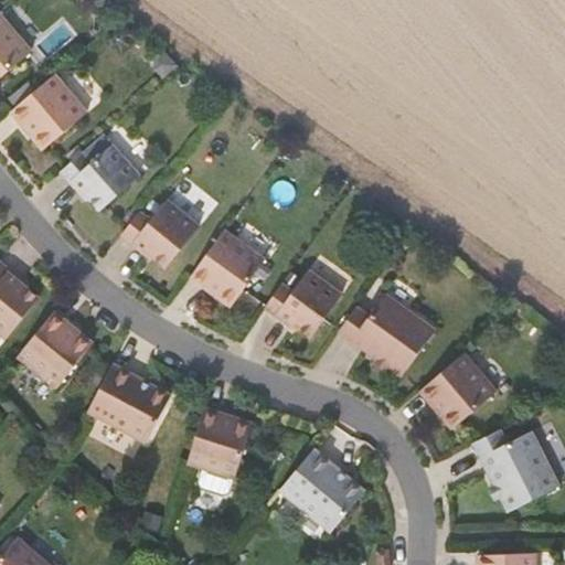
[(0,16),(0,73),(29,50),(0,16)]
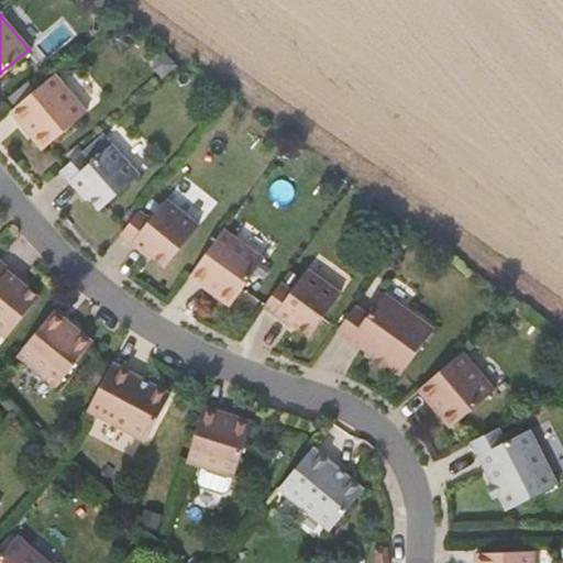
[(64,15),(34,43),(48,58),(78,30),(64,15)]
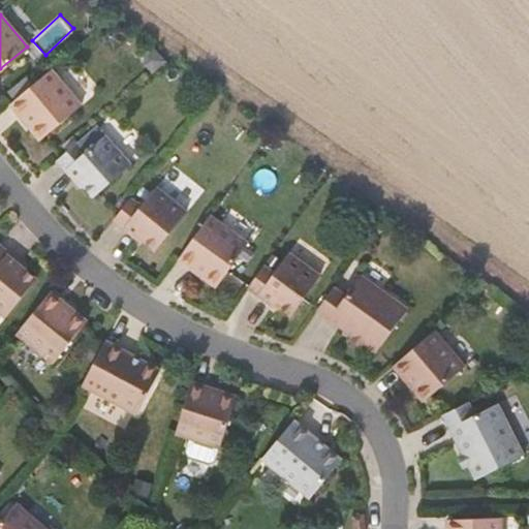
[(145,66),(152,73),(166,62),(154,49),(146,55),(145,66)]
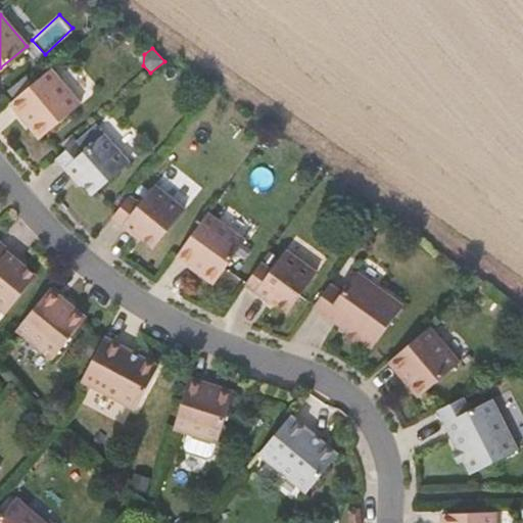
[(40,139),(80,104),(50,69),(19,95),(9,103),(19,115),(22,112),(33,125),(30,128),(40,139)]
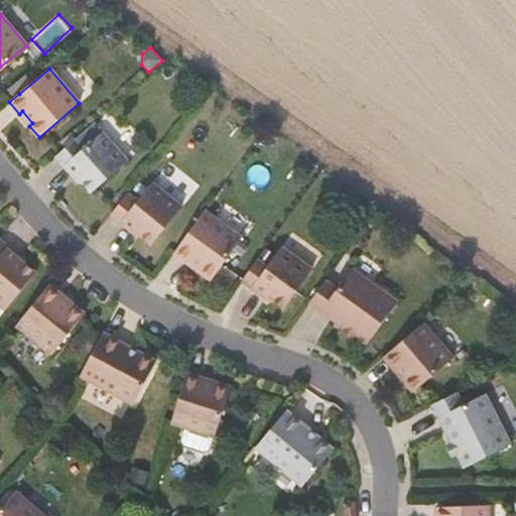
[(19,114),(29,126),(32,123),(22,111),(19,114)]
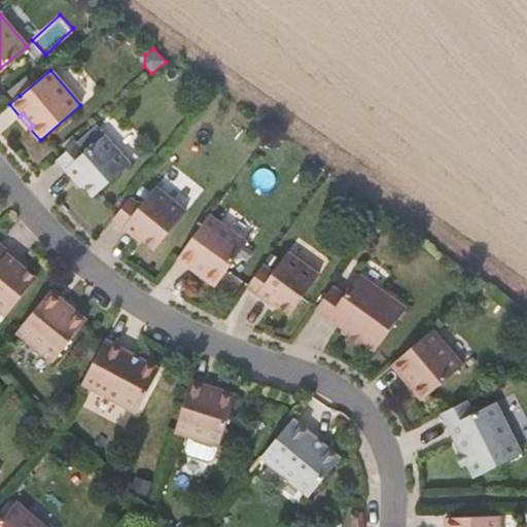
[(76,182),(78,180),(82,186),(93,197),(130,164),(95,126),(57,161),(76,182)]
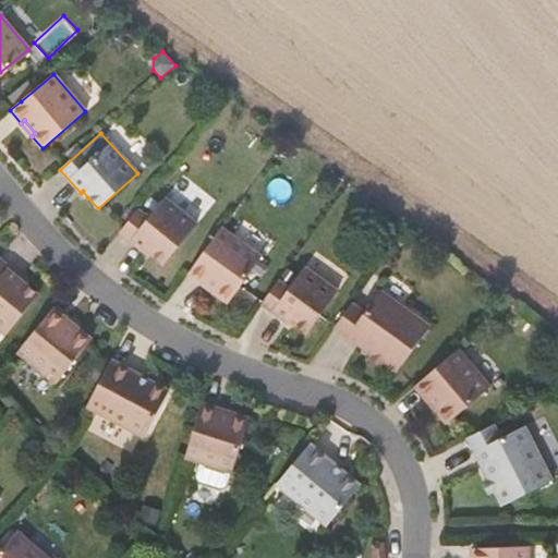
[(164,265),(196,223),(165,198),(148,218),(138,209),(120,232),(144,252),(145,251),(164,265)]
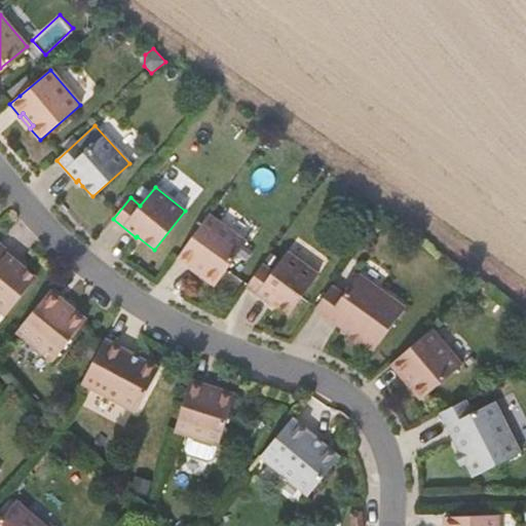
[(209,215),(178,258),(190,267),(192,264),(205,273),(202,276),(215,286),(247,242),(209,215)]
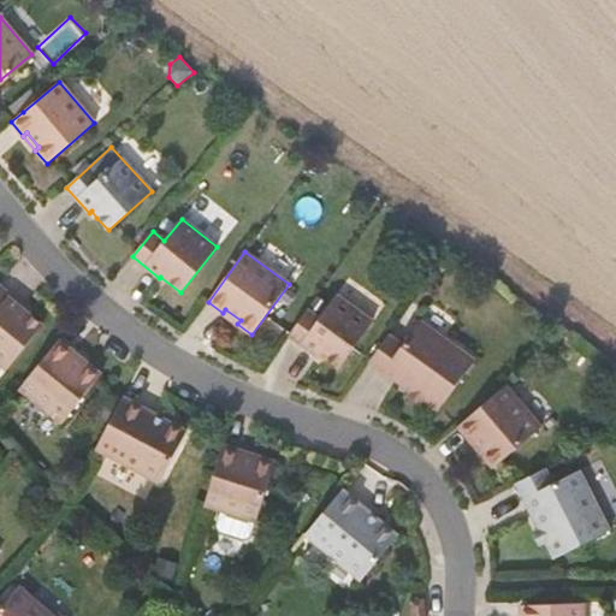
[(341,292),(380,311),(386,298),(347,280),(341,292)]
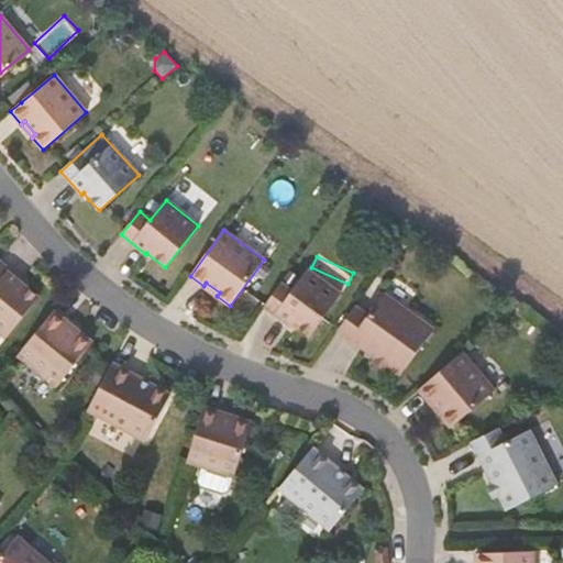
[(0,333),(7,339),(40,297),(21,283),(23,280),(0,262),(0,333)]
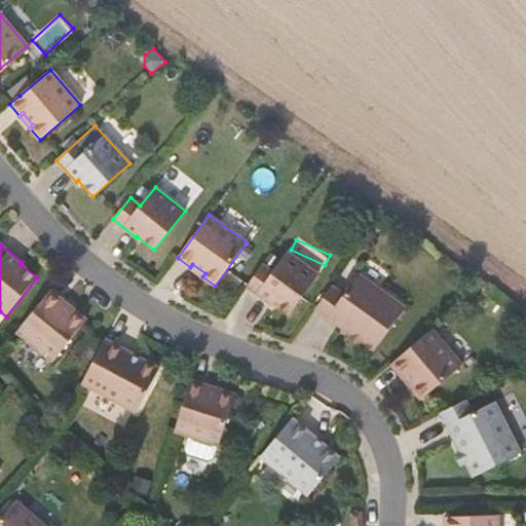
[(262,265),(247,287),(270,304),(271,302),(277,306),(290,314),(318,274),(287,252),(272,272),(262,265)]
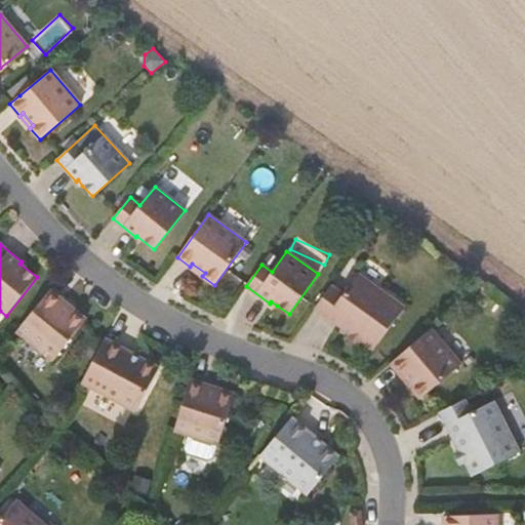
[(190,267),(202,276),(205,273),(192,264),(190,267)]
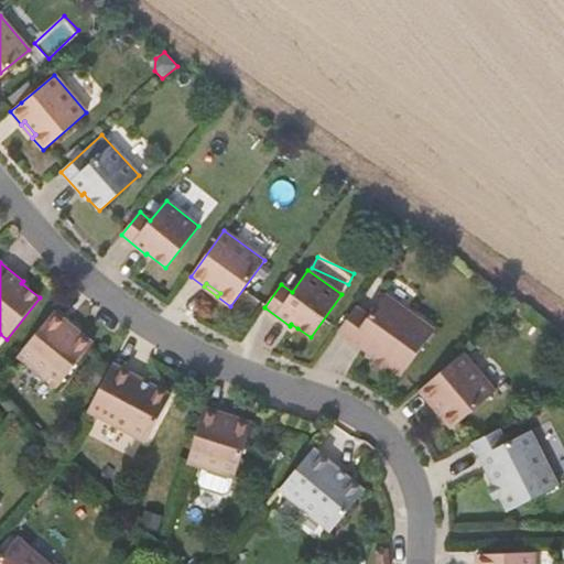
[(353,302),(335,326),(399,370),(431,324),(381,289),(366,311),(353,302)]
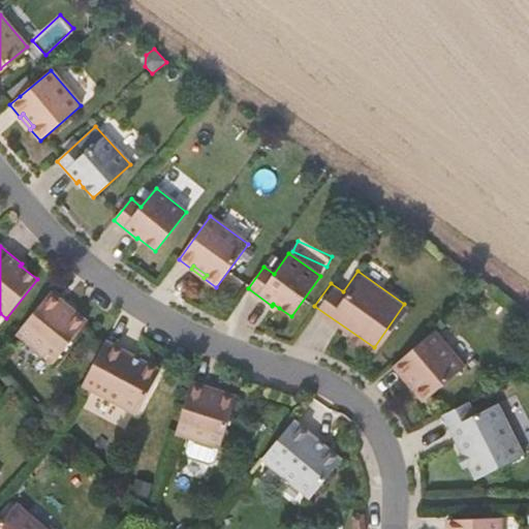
[(63,303),(51,292),(17,334),(54,364),(88,322),(74,312),(72,315),(60,306),(63,303)]
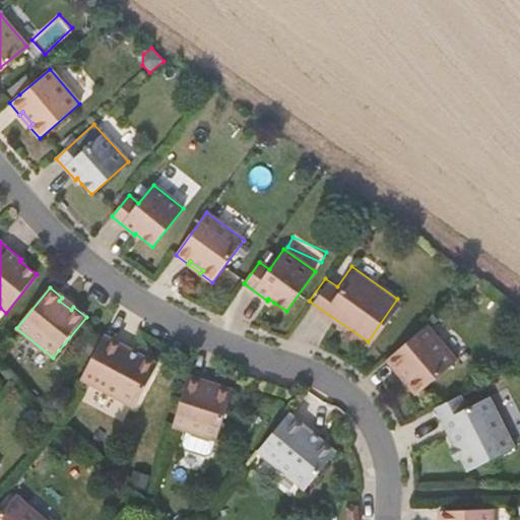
[(73,307),(62,298),(59,301),(71,310),(73,307)]
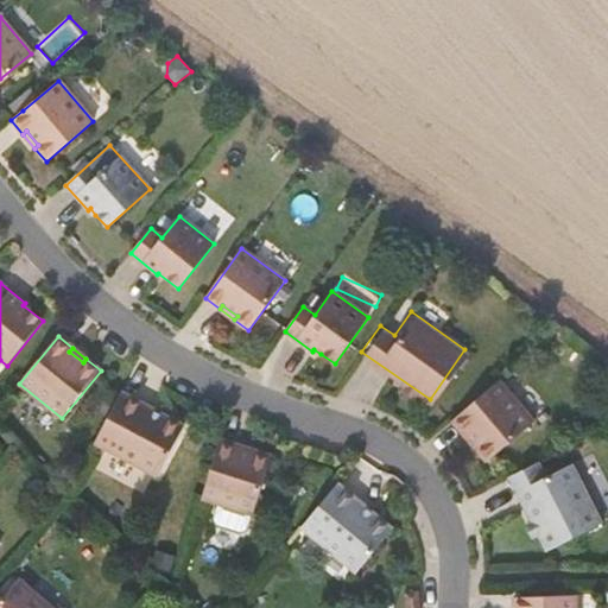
[(495,377),(449,416),(461,430),(464,426),(475,441),(472,443),(483,457),(531,417),(495,377)]
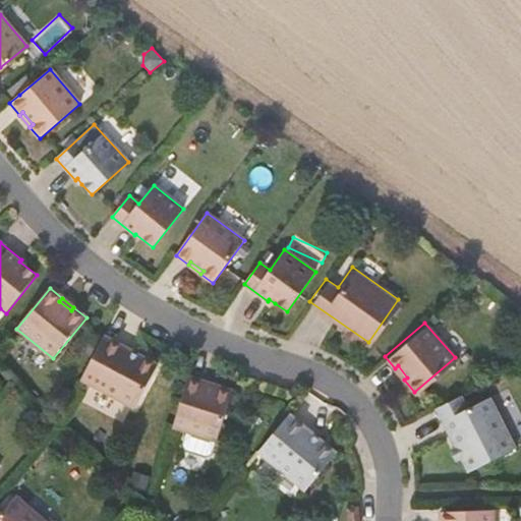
[(158,365),(105,336),(80,380),(134,409),(158,365)]
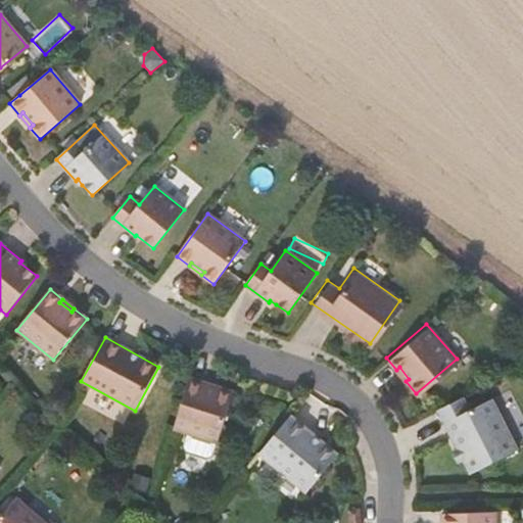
[(203,381),(188,376),(172,427),(216,441),(232,391),(218,386),(217,390),(201,385),(203,381)]
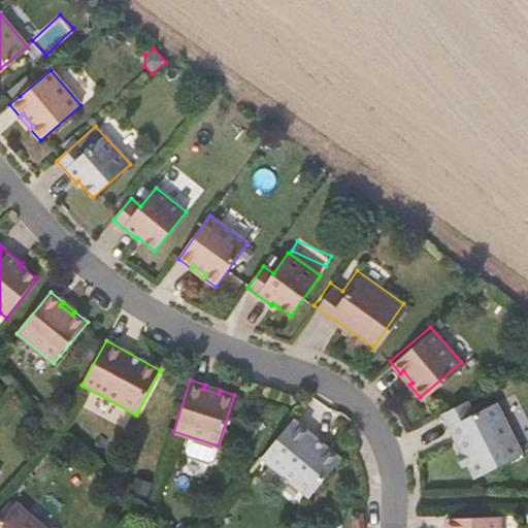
[(58,406),(68,411),(74,398),(65,393),(58,406)]
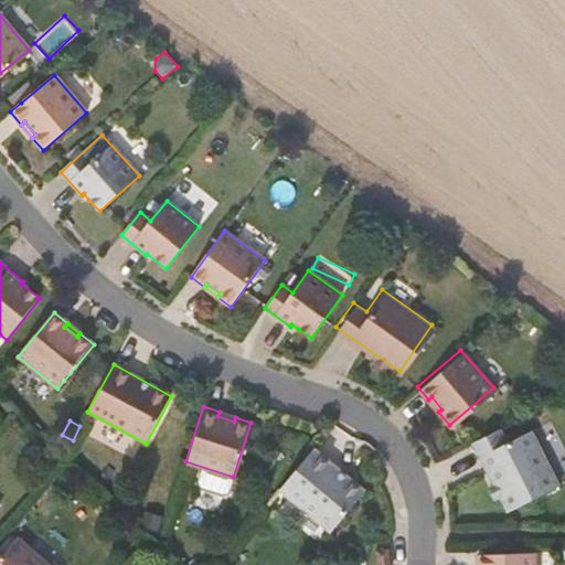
[(497,427),(470,441),(505,510),(556,483),(529,428),(504,441),(497,427)]
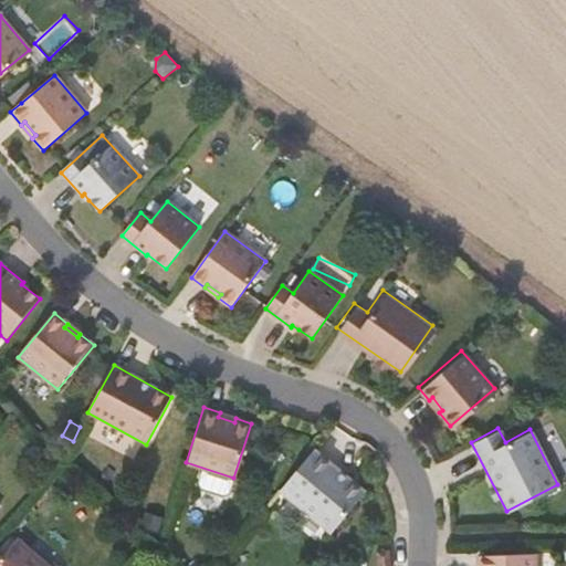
[(355,496),(328,465),(310,449),(275,490),(325,533),(355,496)]
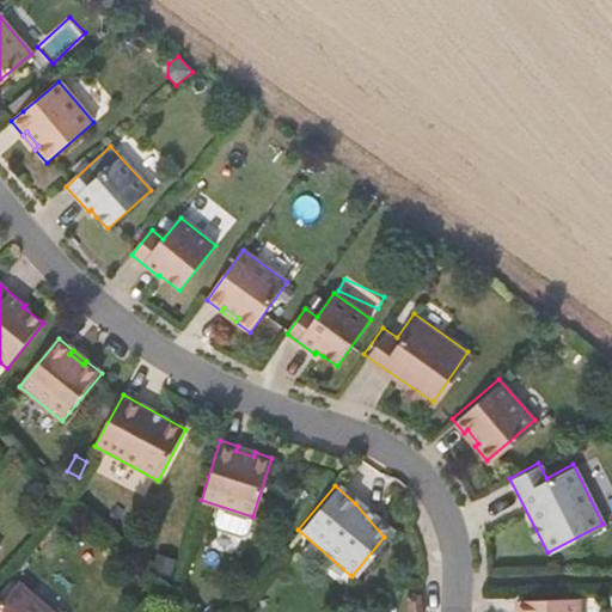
[(43,505),(49,512),(59,503),(51,496),(43,505)]
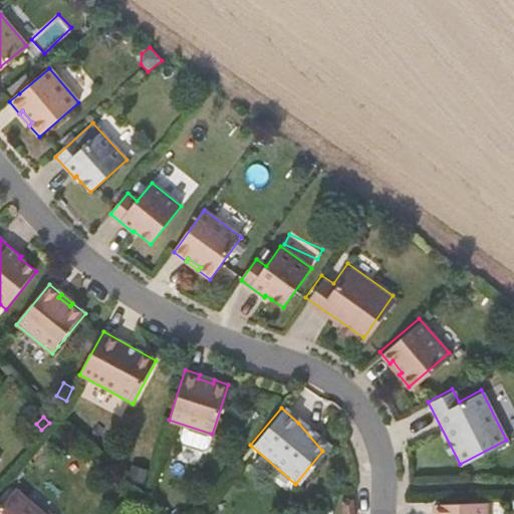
[(298,423),(322,451),(327,447),(297,422),(298,423)]
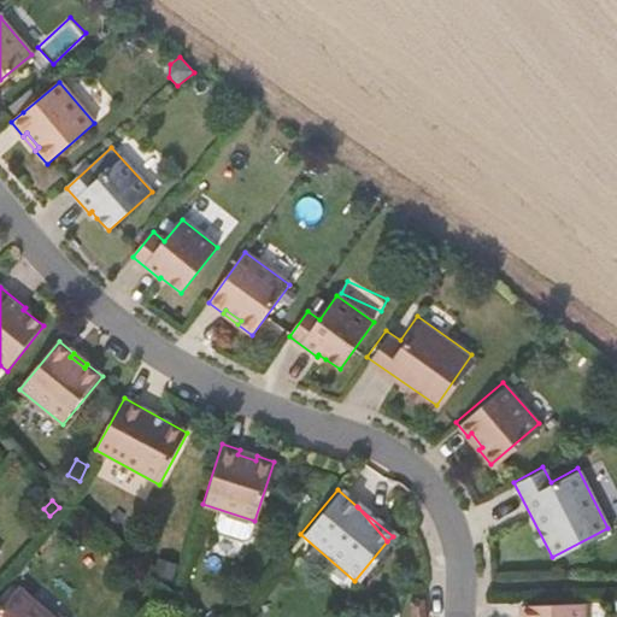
[(152,577),(172,583),(177,565),(158,559),(152,577)]
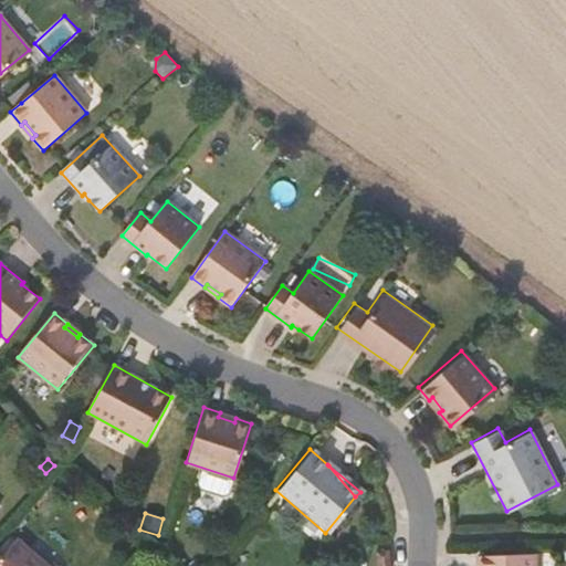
[(0,565),(46,565),(13,538),(0,554),(0,565)]
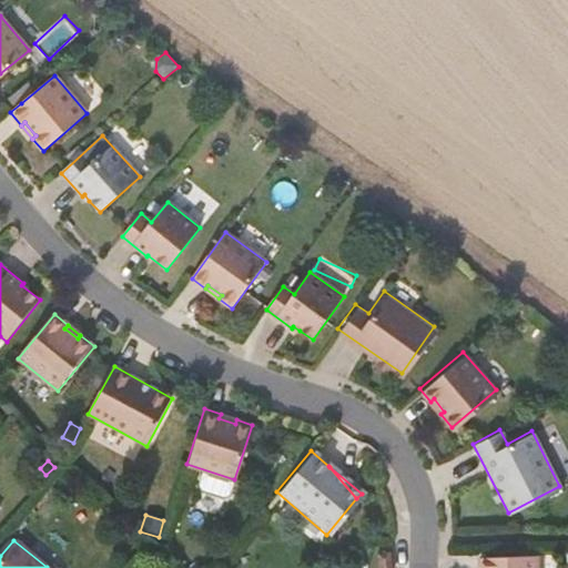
[(392,567),(391,554),(378,555),(378,567),(392,567)]
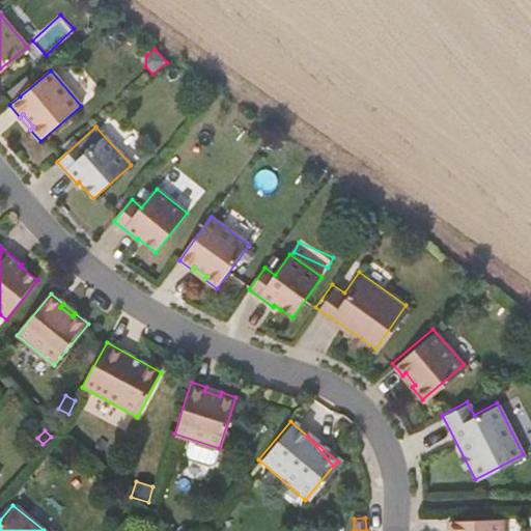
[(502,530),(502,521),(448,522),(448,530),(502,530)]
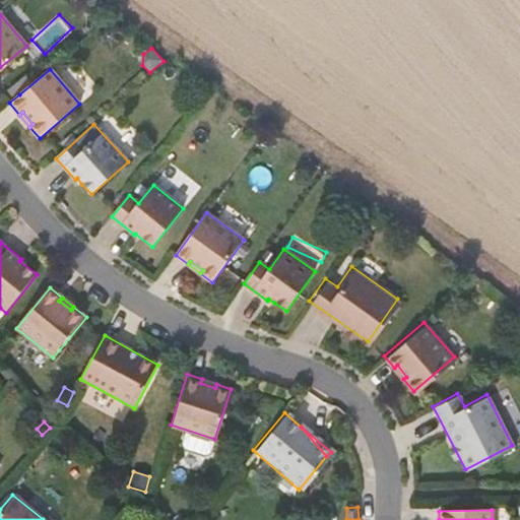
All buildings are outlined.
